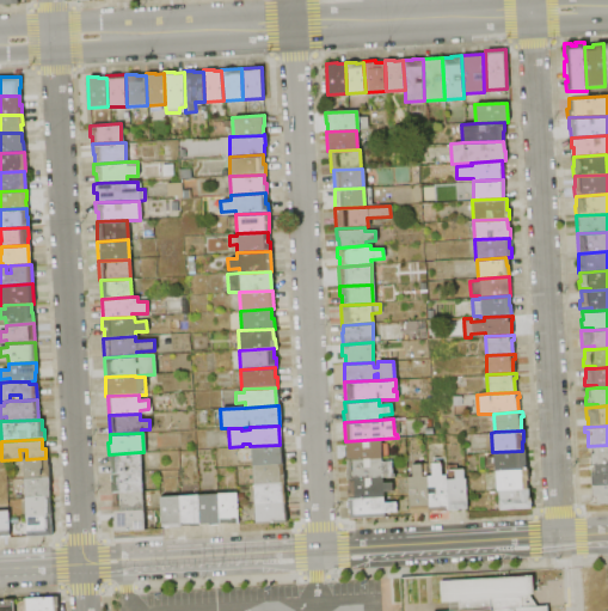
[(380,458),(345,460),(344,460),(343,450),(345,448),(345,441),(380,439),(380,458)]
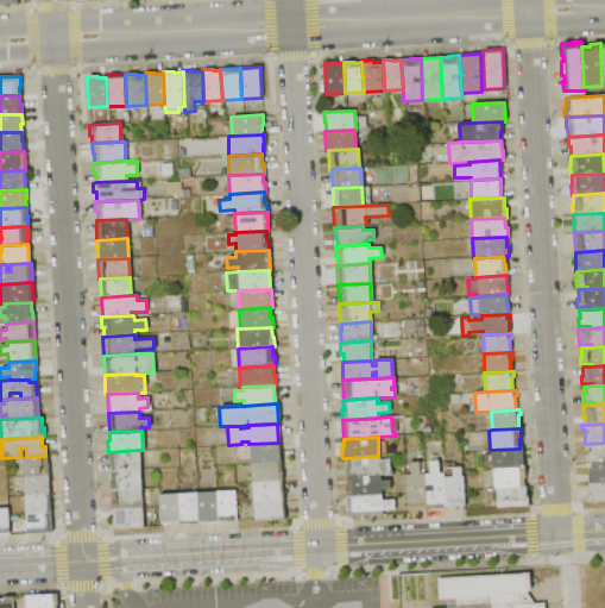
[(279,443),(281,462),(250,463),(249,444),(278,443),(279,443)]
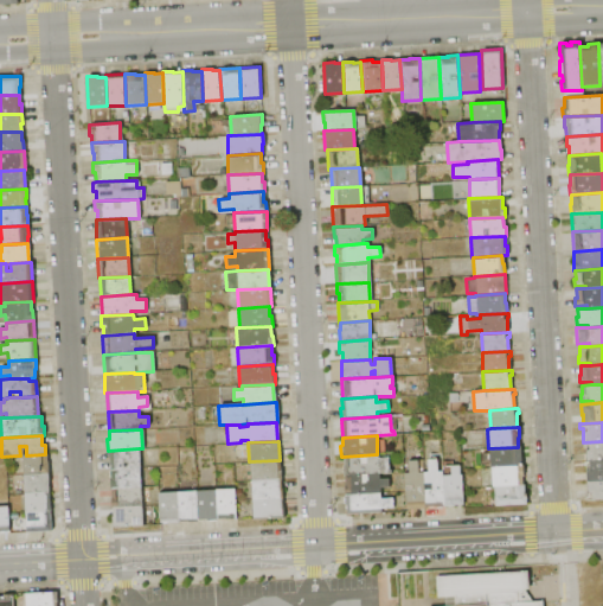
[(602,460),(584,463),(584,447),(581,447),(581,442),(583,442),(602,441),(602,460)]
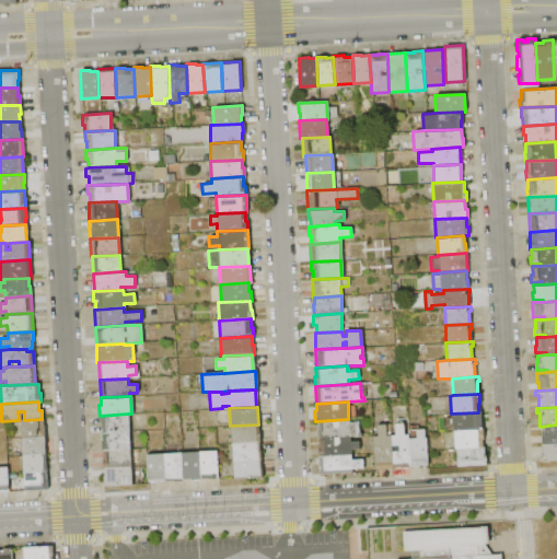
[(482,412),(483,430),(454,431),(452,431),(451,414),(478,412),(482,412)]
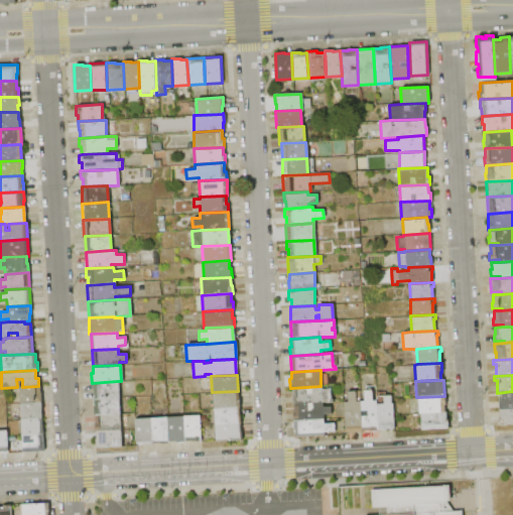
[(93,399),(92,383),(118,381),(119,397),(118,397),(93,399)]
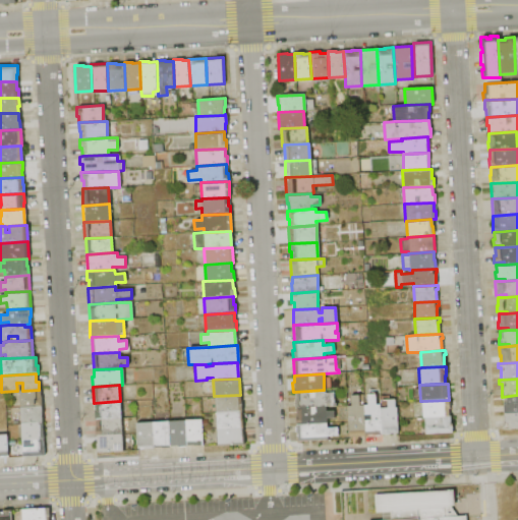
[(19,407),(18,391),(22,391),(39,390),(40,390),(40,397),(41,397),(42,405),(19,407)]
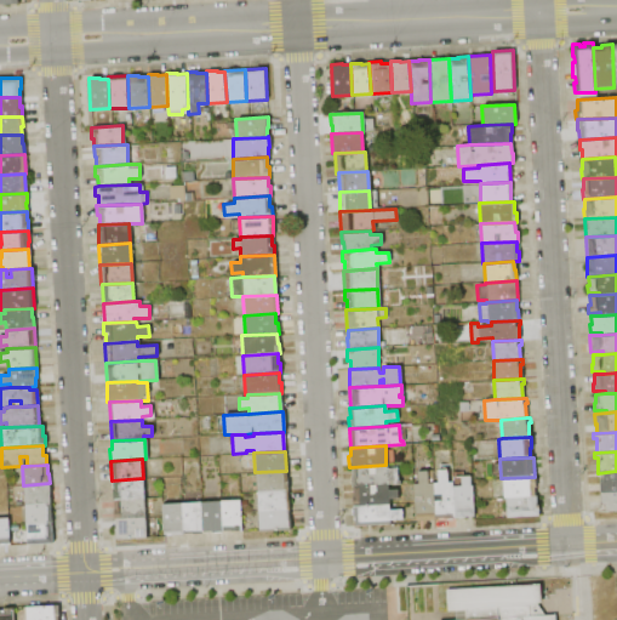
[(350,487),(350,476),(352,476),(350,467),(386,465),(387,467),(396,467),(398,481),(399,481),(400,484),(387,485),(352,487),(350,487)]
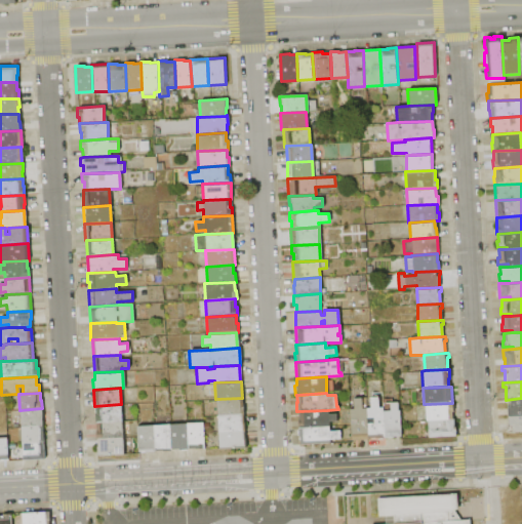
[(384,439),(375,439),(375,437),(367,438),(365,408),(369,408),(369,397),(377,397),(377,407),(383,407),(383,411),(384,439)]
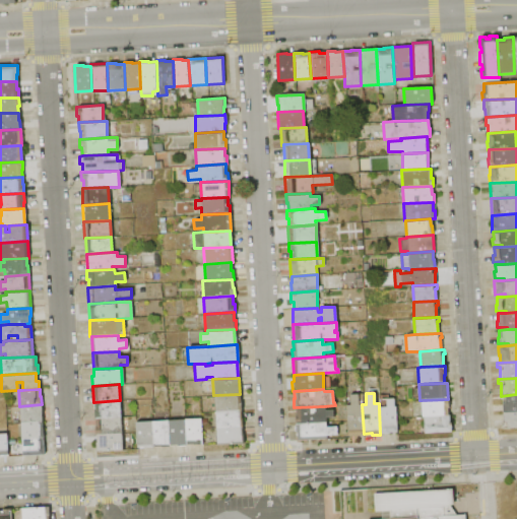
[(240,394),(241,410),(214,411),(213,395),(240,394)]
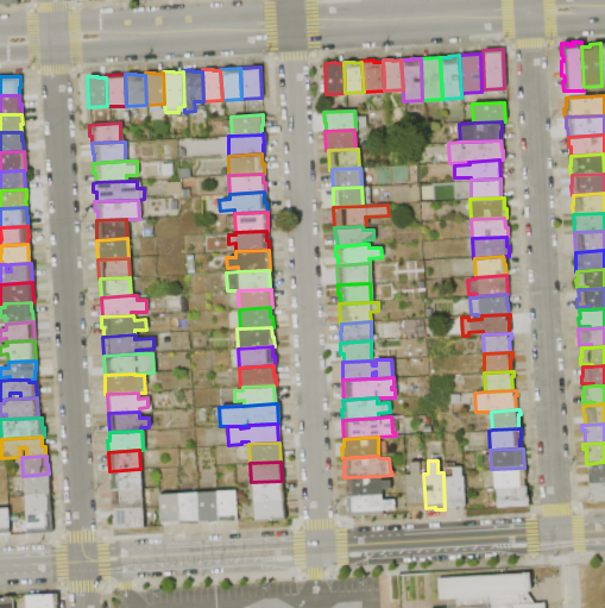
[(426,511),(407,512),(405,475),(409,475),(409,462),(418,462),(418,474),(423,474),(426,508),(426,511)]
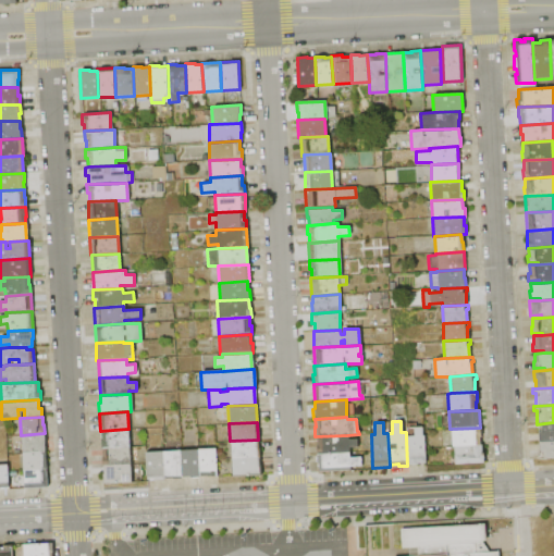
[(553,440),(538,442),(537,428),(534,428),(534,424),(537,424),(553,422),(553,440)]
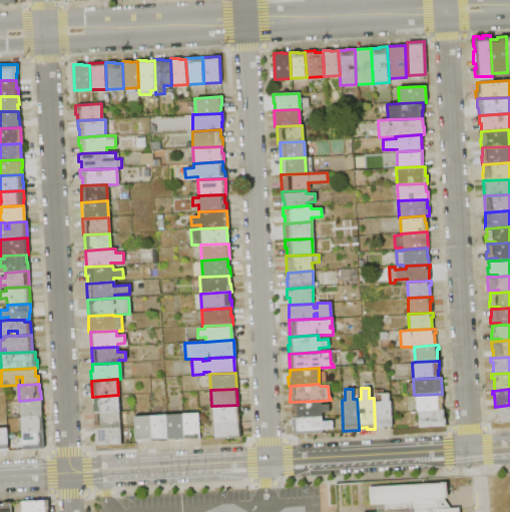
[(391,426),(383,427),(383,428),(375,429),(374,402),(381,401),(380,393),(388,393),(389,401),(390,401),(391,426)]
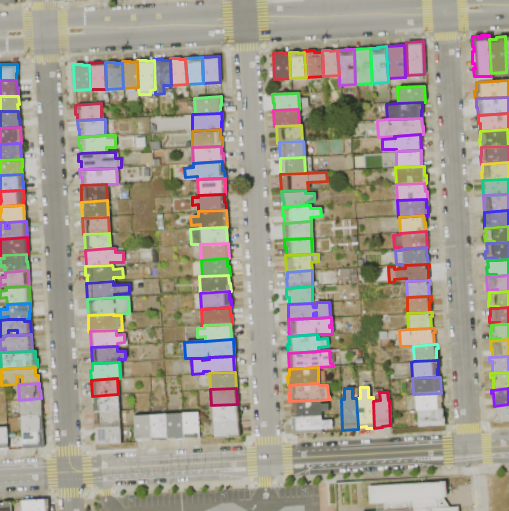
[(441,393),(441,401),(440,402),(440,409),(417,410),(415,410),(415,394),(441,393)]
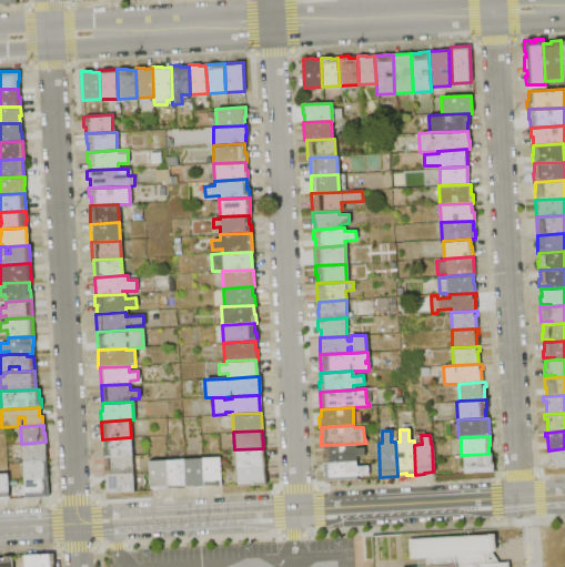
[(103,457),(102,439),(130,437),(131,456),(103,457)]
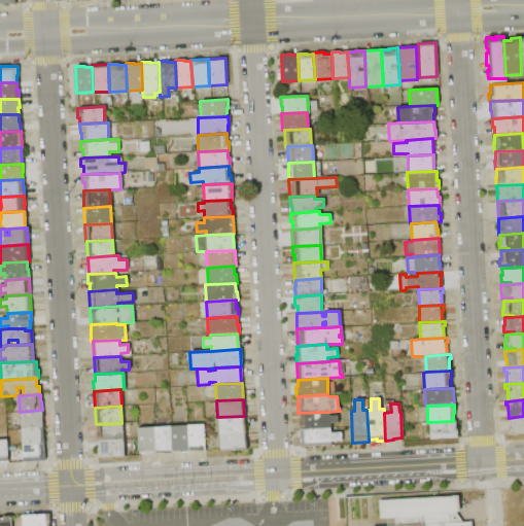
[(21,428),(20,412),(42,410),(42,420),(41,421),(41,427),(21,428)]
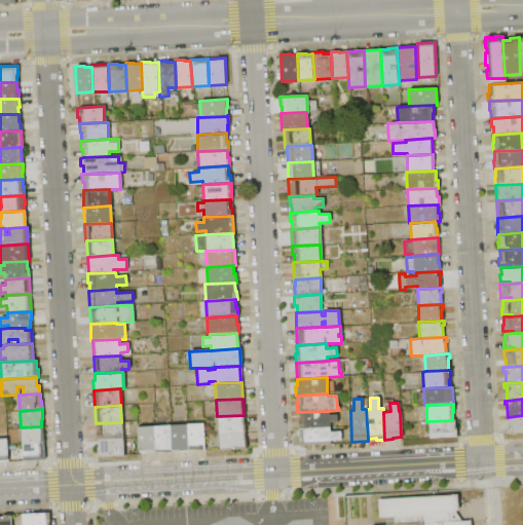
[(298,428),(297,419),(299,419),(298,412),(328,411),(328,415),(336,414),(336,422),(329,422),(329,427),(298,428)]
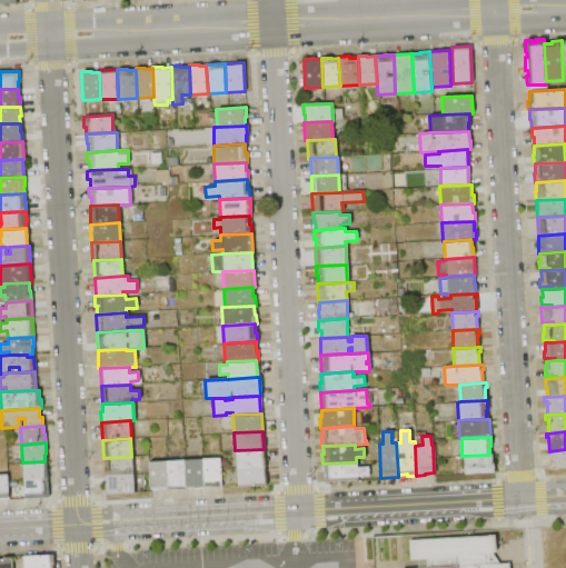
[(264,449),(264,457),(265,457),(266,467),(265,468),(236,469),(235,450),(264,449)]
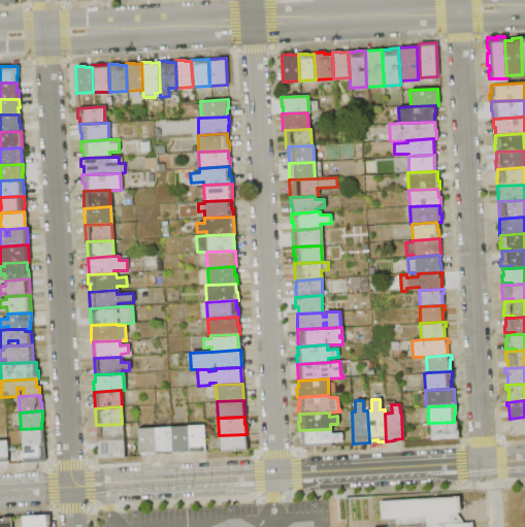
[(510,419),(524,417),(524,434),(507,435),(506,432),(511,432),(510,419)]
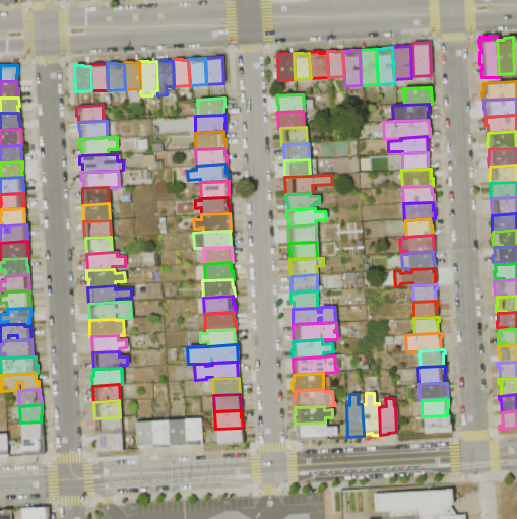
[(449,415),(449,423),(450,423),(451,432),(424,434),(424,416),(447,415),(449,415)]
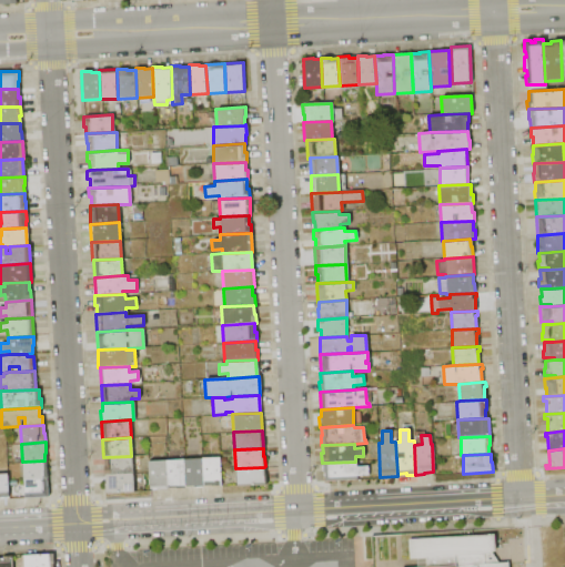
[(103,475),(103,457),(131,456),(132,474),(103,475)]
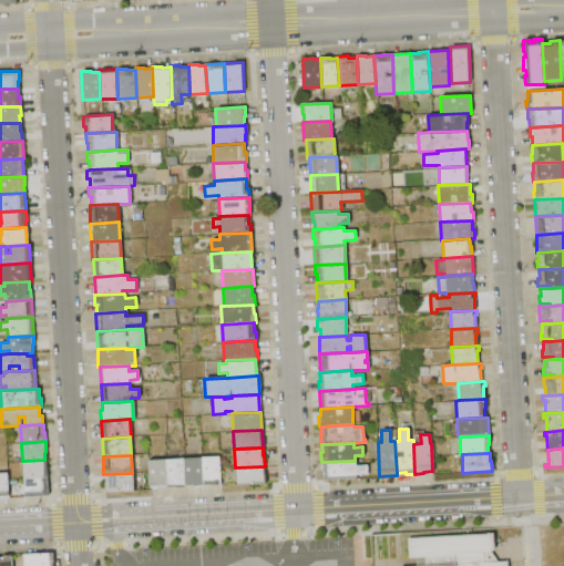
[(202,486),(193,486),(193,485),(184,485),(183,458),(201,456),(202,486)]
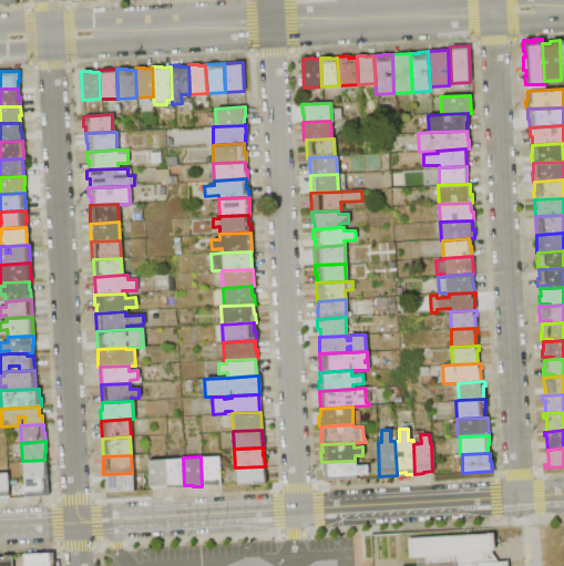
[(218,456),(221,485),(202,486),(201,456),(218,456)]
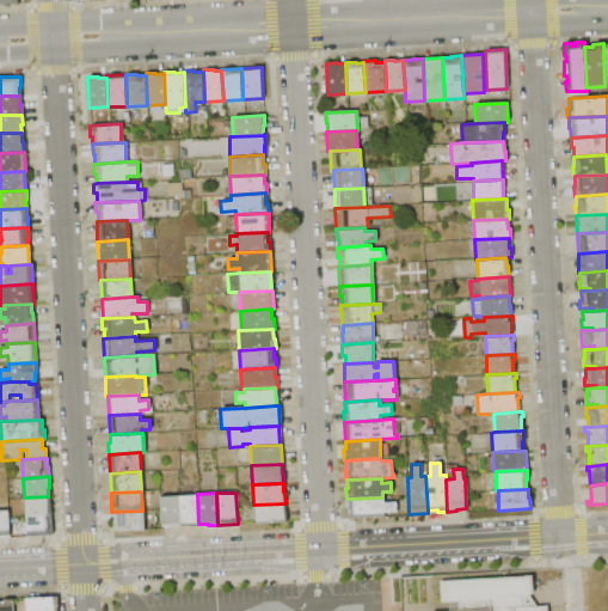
[(197,494),(198,524),(198,526),(189,526),(189,525),(179,525),(178,495),(197,494)]
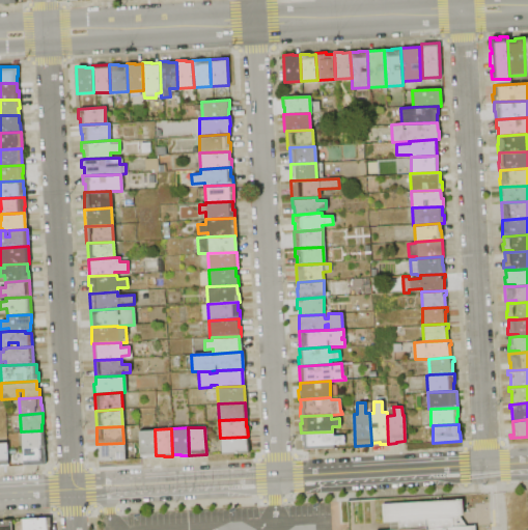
[(156,456),(139,457),(138,430),(155,429),(156,455),(156,456)]
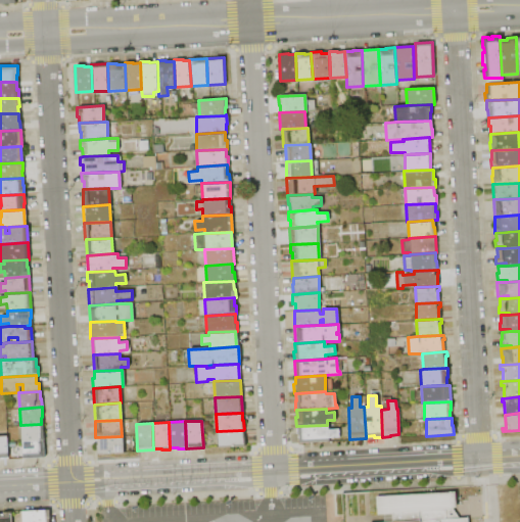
[(21,441),(20,425),(41,424),(42,432),(43,431),(43,440),(42,440),(21,441)]
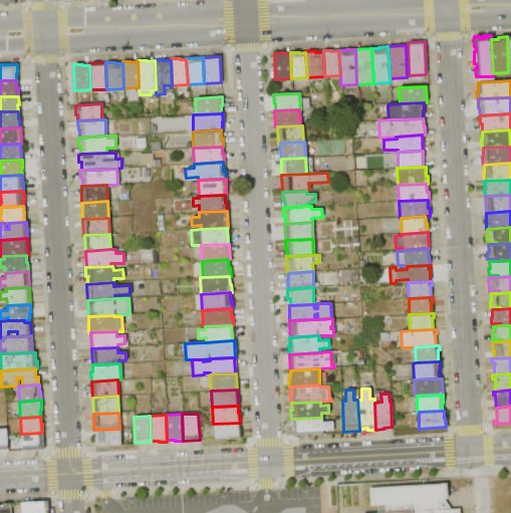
[(293,436),(293,429),(291,429),(291,419),(321,418),(321,422),(332,421),(333,430),(321,431),(321,434),(293,436)]
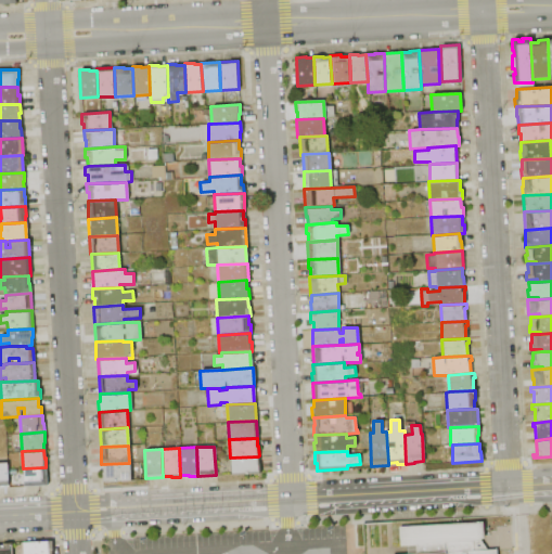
[(258,456),(258,474),(231,475),(230,458),(258,456)]
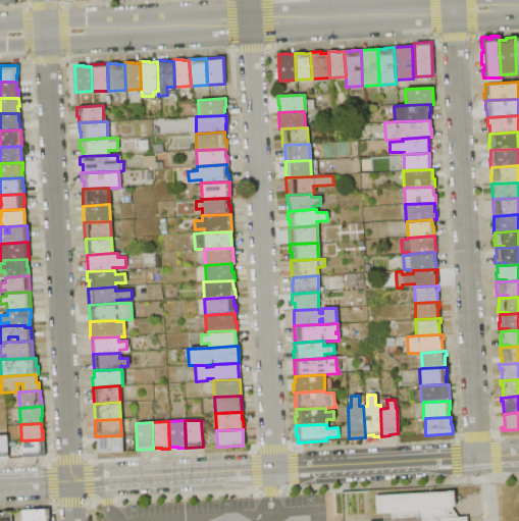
[(96,454),(95,436),(121,435),(122,452),(96,454)]
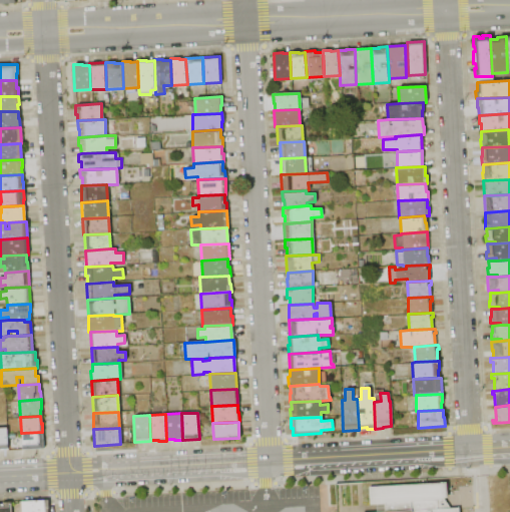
[(22,450),(21,433),(41,432),(41,439),(43,439),(43,449),(22,450)]
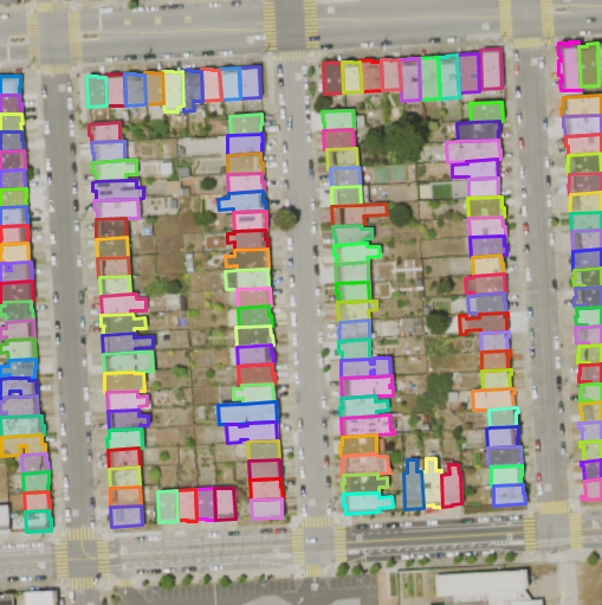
[(537,597),(537,604),(447,604),(447,599),(431,600),(429,577),(522,572),(523,598),(537,597)]
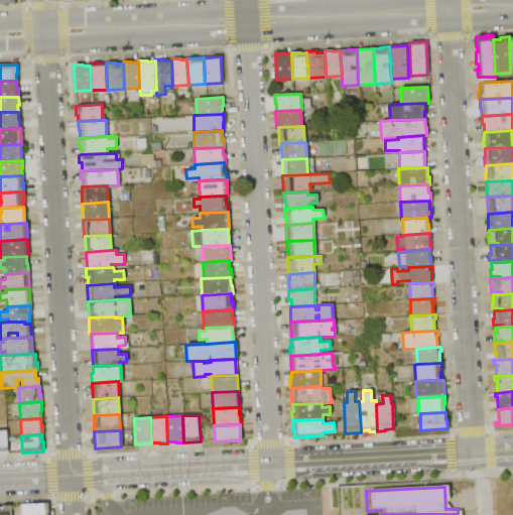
[(20,514),(20,504),(47,503),(47,514),(20,514)]
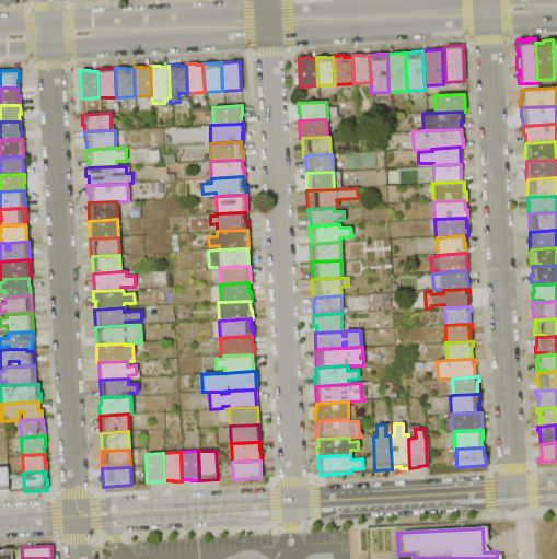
[(11,558),(0,558),(0,549),(2,549),(2,548),(11,547),(11,558)]
